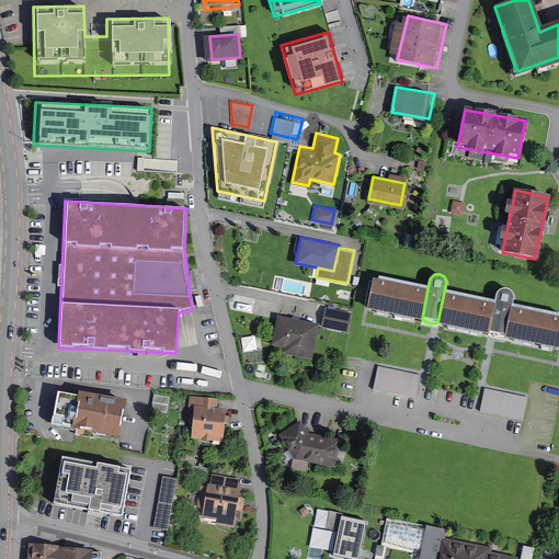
[(428,288),(373,277),(372,282),(366,308),(422,319),(428,288)]
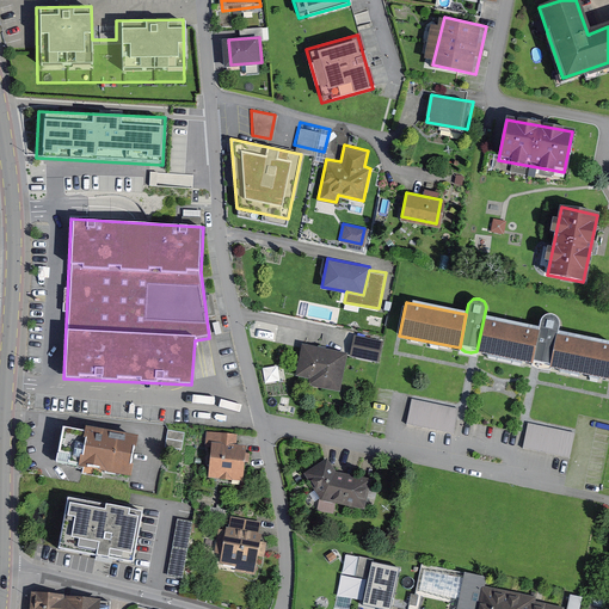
[(542,318),(540,330),(533,363),(535,364),(537,365),(543,367),(548,368),(554,334),(559,321),(558,319),(557,317),(554,314),(552,313),(548,313),(546,314),(543,315),(542,318)]
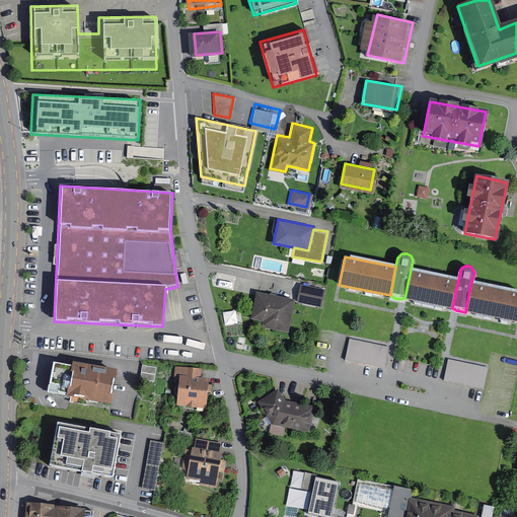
[(458,280),(411,270),(404,298),(452,308),(458,280)]
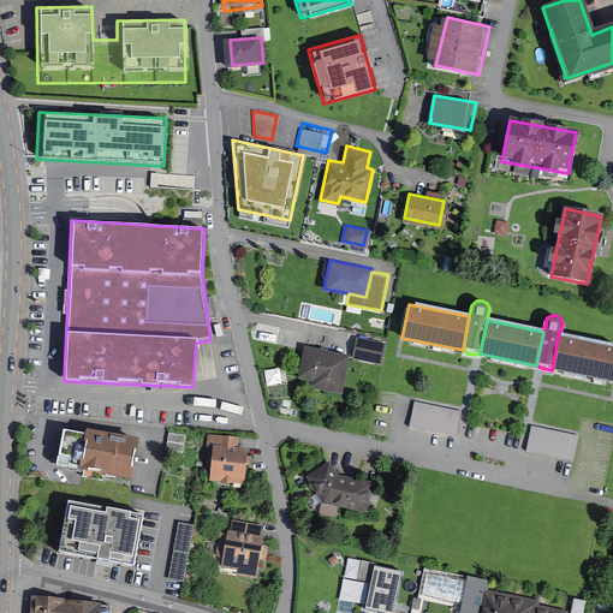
[(612,347),(558,337),(552,370),(612,382),(612,378),(612,347)]
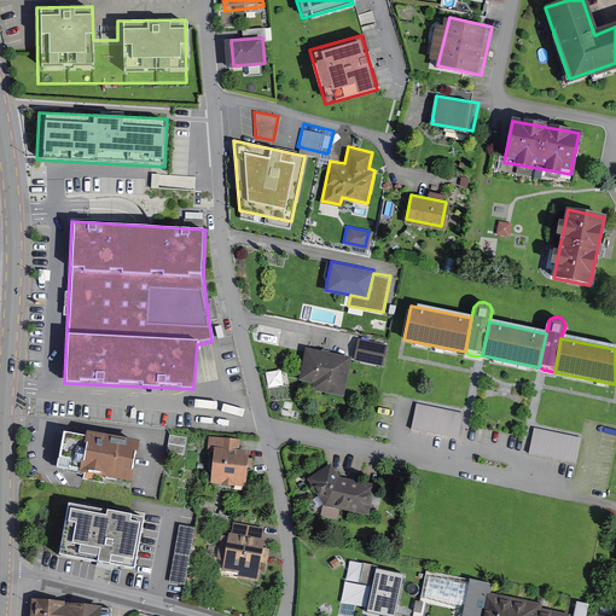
[(352,355),(306,346),(300,377),(315,379),(313,388),(344,394),(352,355)]
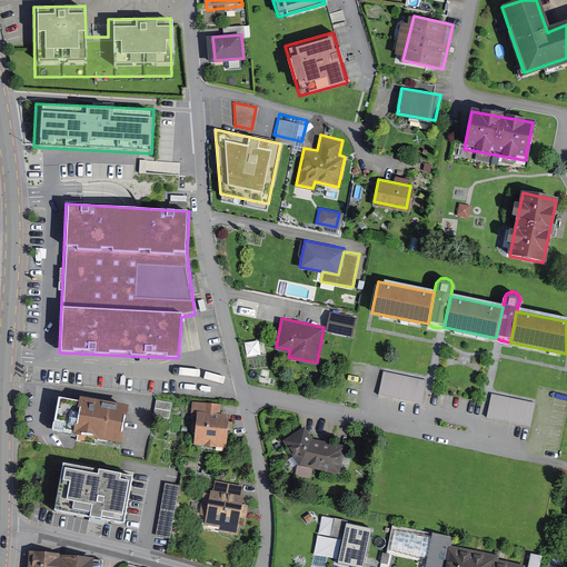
[(258,334),(244,336),(247,351),(261,348),(258,334)]
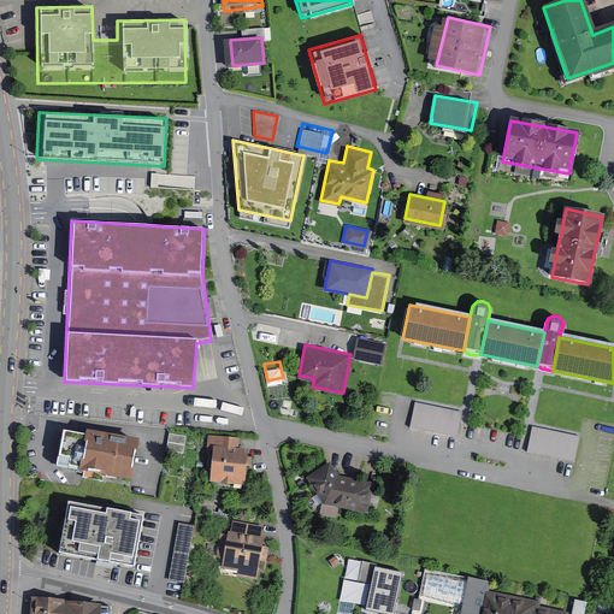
[(460,412),(411,402),(407,424),(455,434),(460,412)]
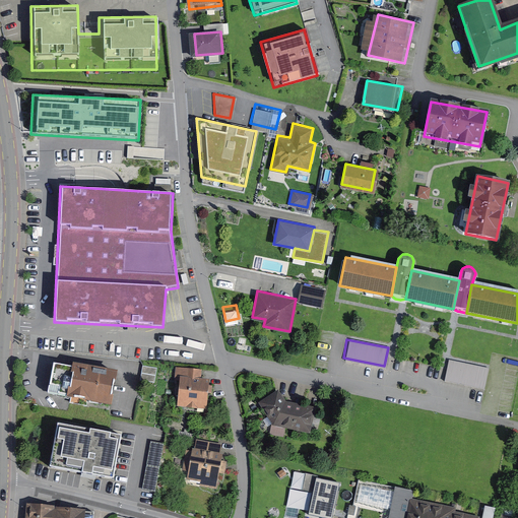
[(154,375),(155,362),(142,360),(141,373),(154,375)]
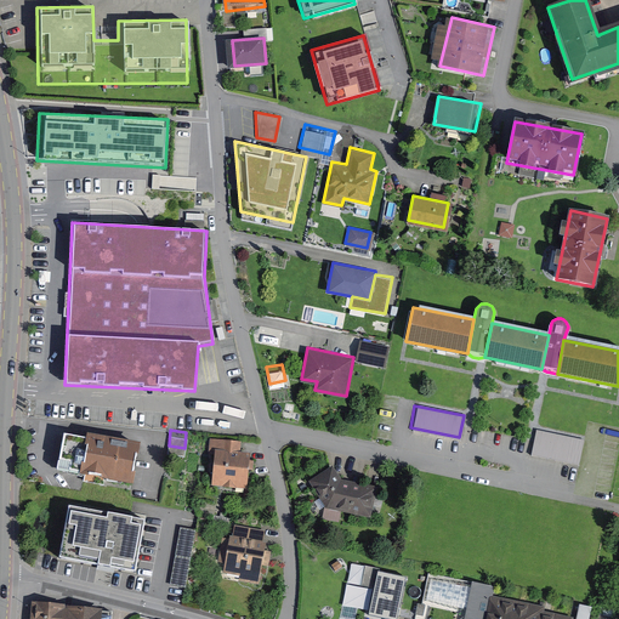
[(584,441),(535,431),(531,453),(580,463),(584,441)]
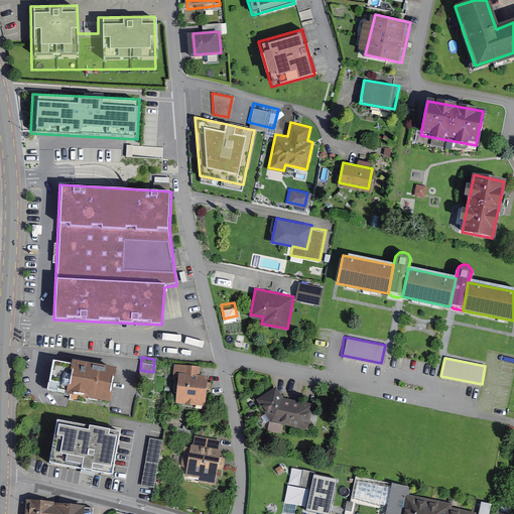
[(115,369),(53,359),(47,390),(109,401),(115,369)]
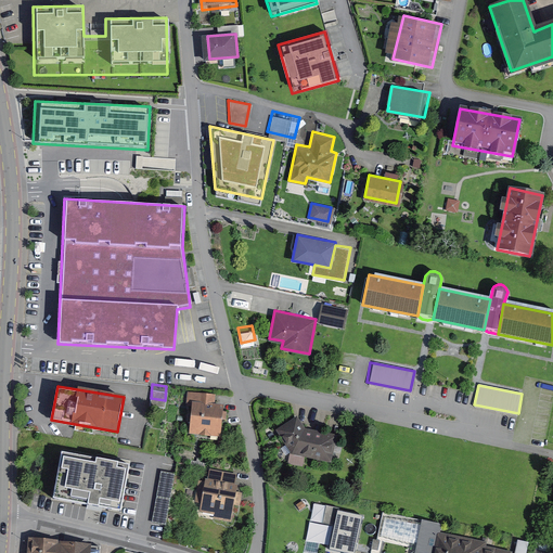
[(218,394),(188,390),(185,403),(192,404),(189,433),(223,436),(227,404),(216,403),(218,394)]
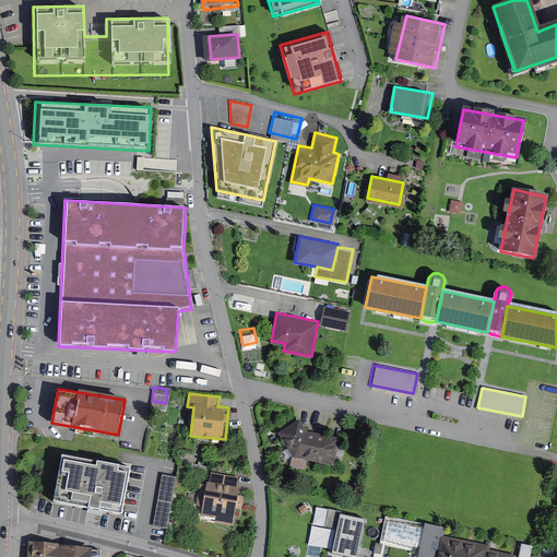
[(306,428),(298,416),(277,430),(295,455),(333,463),(336,436),(306,428)]
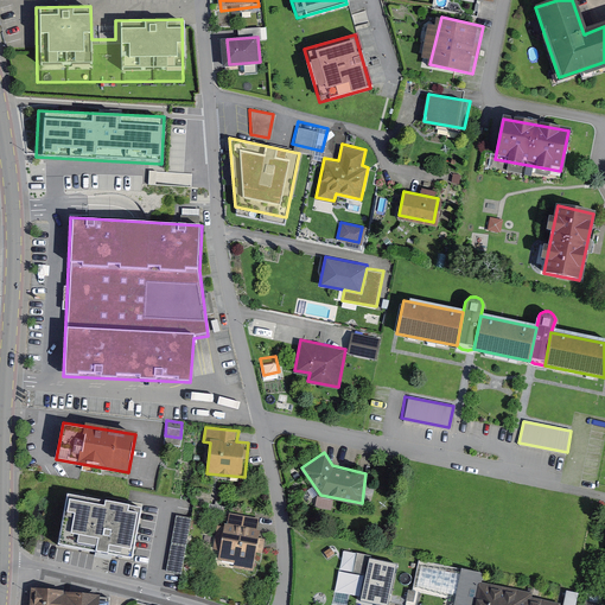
[(116,504),(65,495),(57,542),(133,556),(141,509),(116,504)]
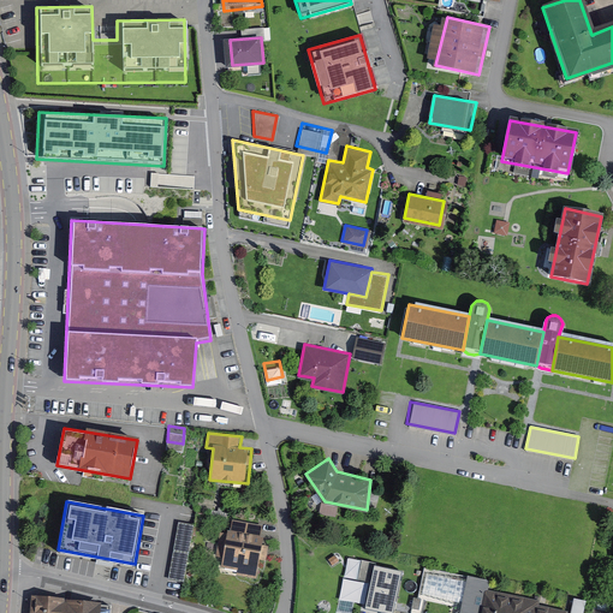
[(178,515),(168,572),(184,575),(192,517),(178,515)]
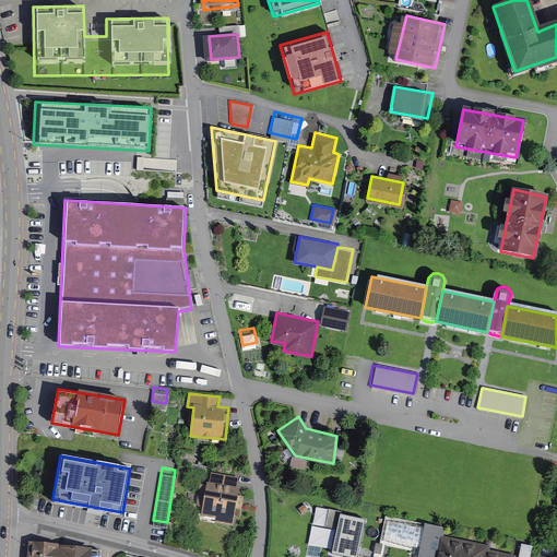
[(240,475),(212,471),(210,486),(202,485),(197,517),(233,522),(240,475)]
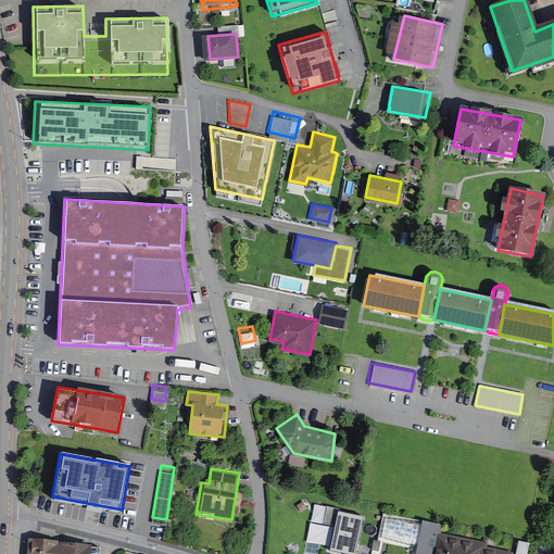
[(325,516),(329,517),(334,503),(328,501),(325,516)]
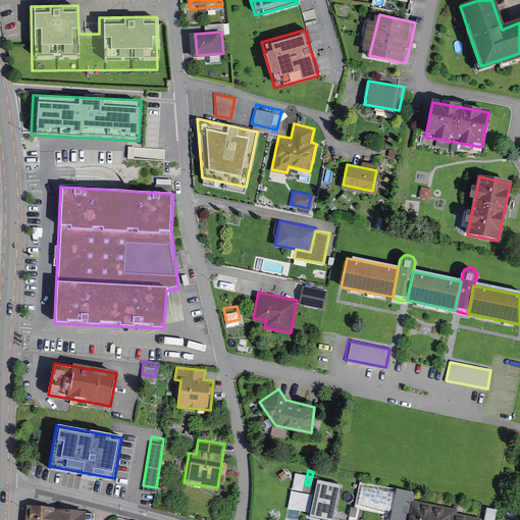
[(340,482),(317,478),(310,513),(332,517),(340,482)]
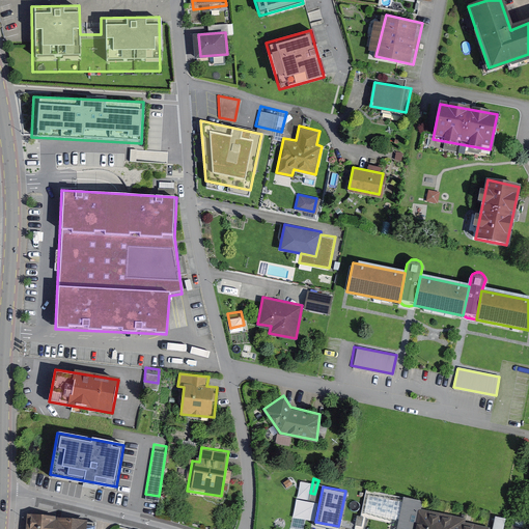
[(395,528),(416,528),(422,506),(424,499),(404,494),(395,528)]
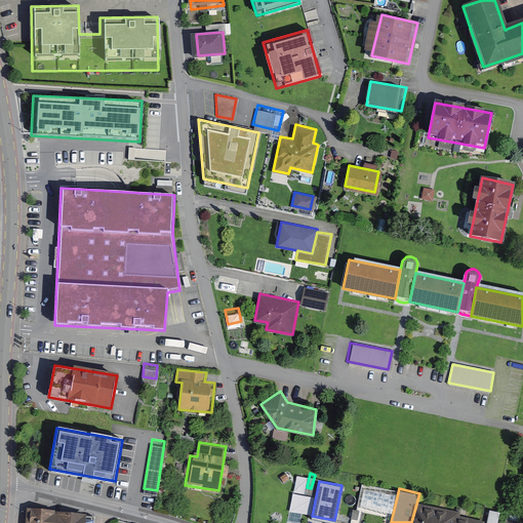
[(411,522),(479,522),(481,517),(417,500),(411,522)]
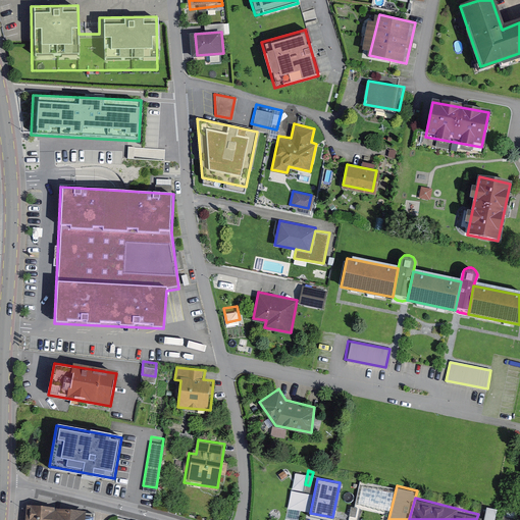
[(484,501),(480,519),(491,519),(496,503),(484,501)]
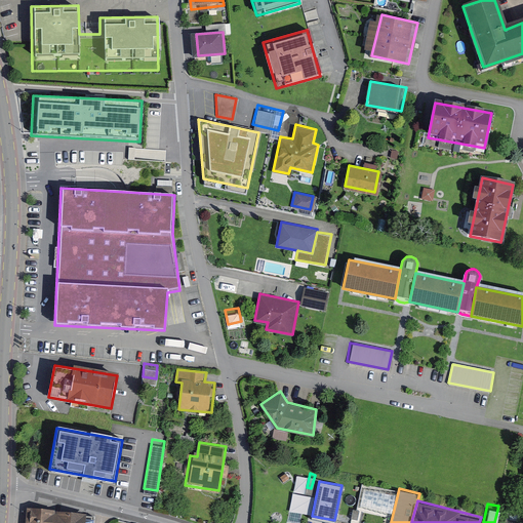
[(82,522),(83,515),(27,509),(25,522),(82,522)]
